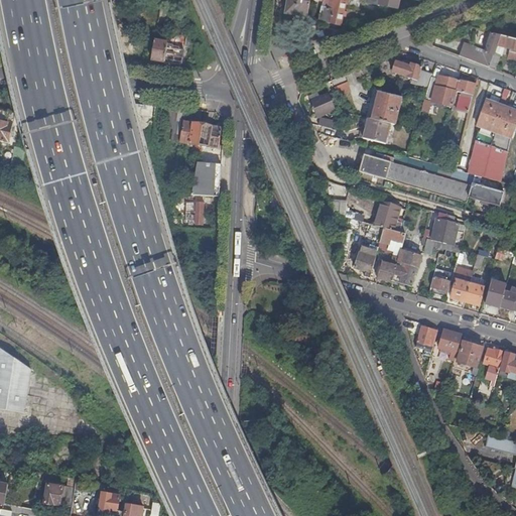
[(287,0),(285,11),(307,15),(309,0),(287,0)]
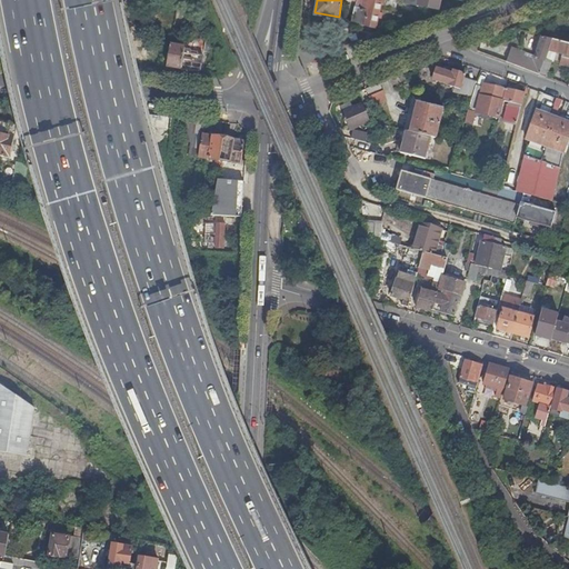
[(396,0),(352,0),(357,1),(351,22),(363,25),(376,27),(380,3),(396,7),(397,0),(396,0)]
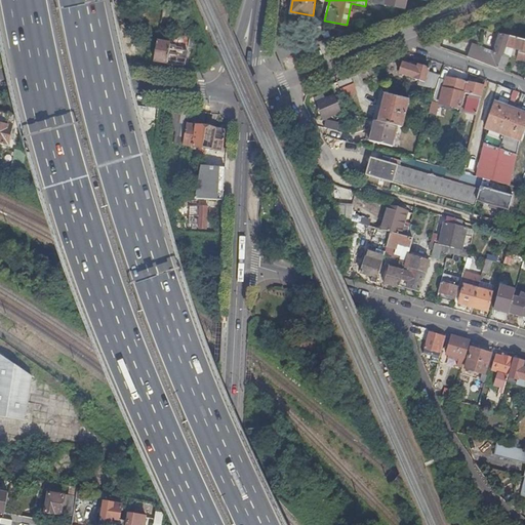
[(498,68),(502,56),(507,45),(510,35),(499,33),(493,50),(491,54),(482,51),(484,47),(472,43),(467,56),(498,68)]
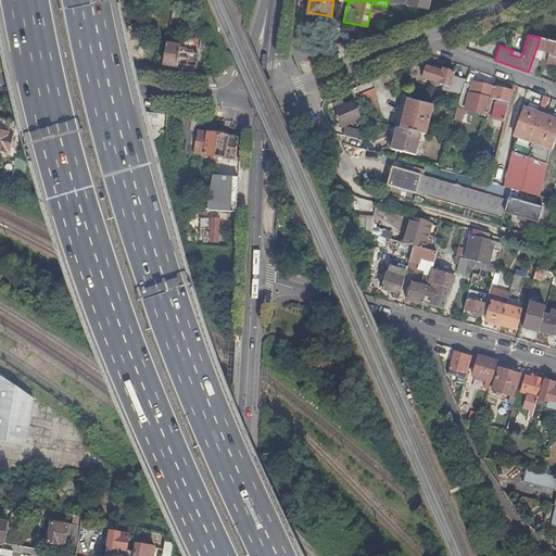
[(555,40),(540,37),(536,48),(550,51),(550,54),(554,55),(555,55),(555,40)]
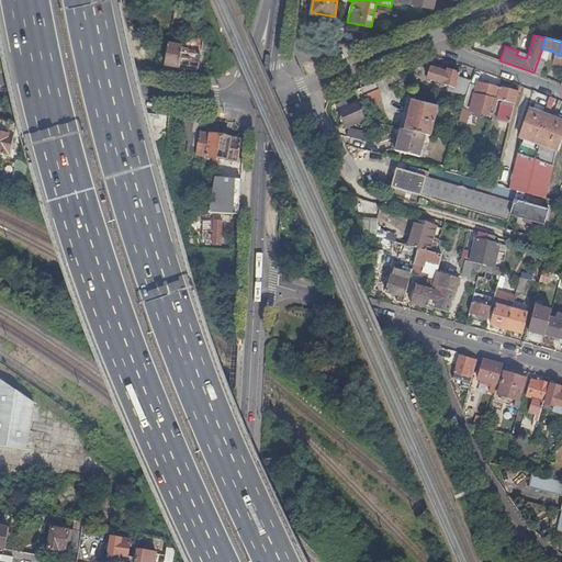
[(169,66),(202,70),(204,47),(171,44),(169,66)]
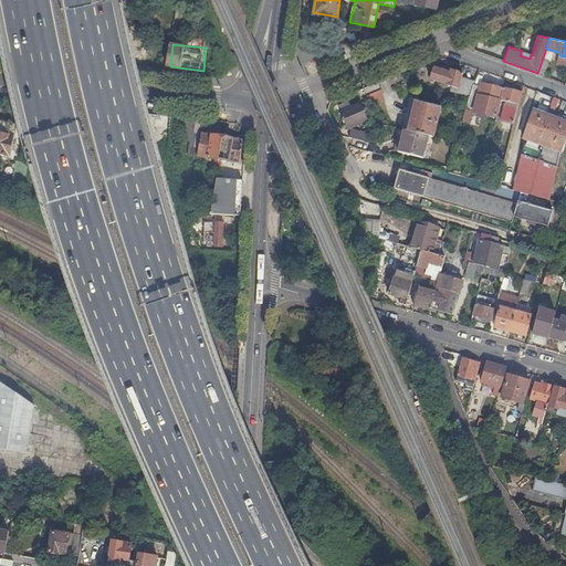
[(537,73),(543,76),(548,63),(542,61),(537,73)]
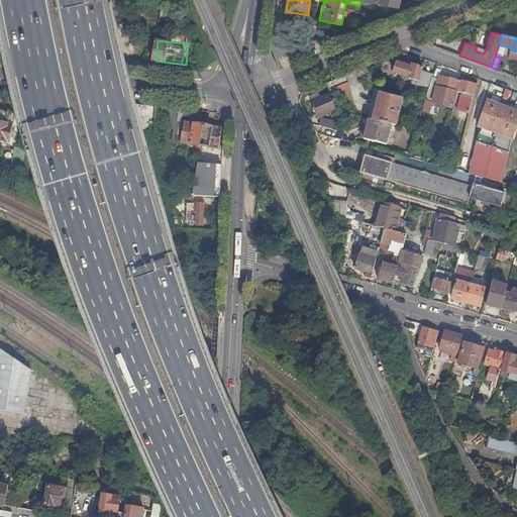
[(411,67),(397,62),(393,72),(413,79),(412,82),(417,83),(430,86),(433,78),(434,75),(421,70),(422,68),(412,64),(411,67)]
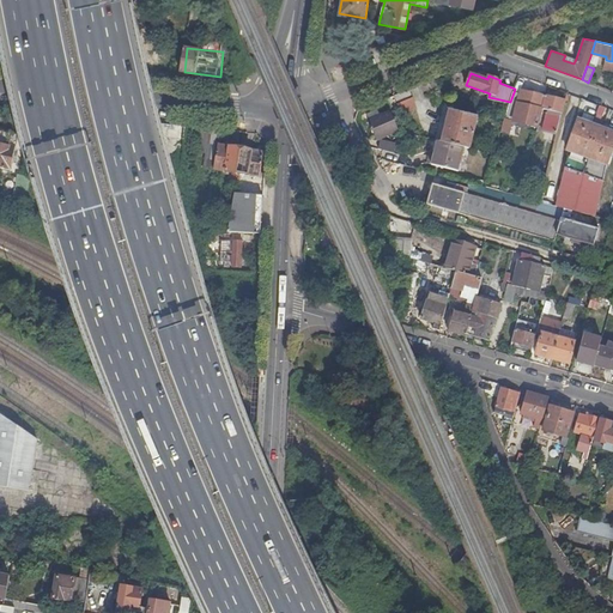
[(439,86),(436,79),(419,85),(423,93),(435,89),(439,86)]
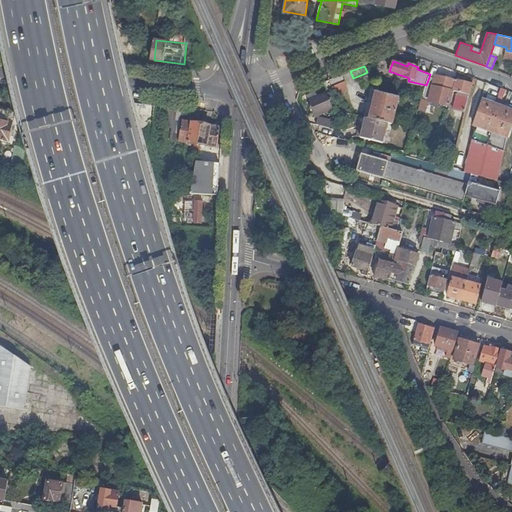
[(375,90),(367,72),(363,74),(370,90),(366,109),(372,110),(377,90),(375,90)]
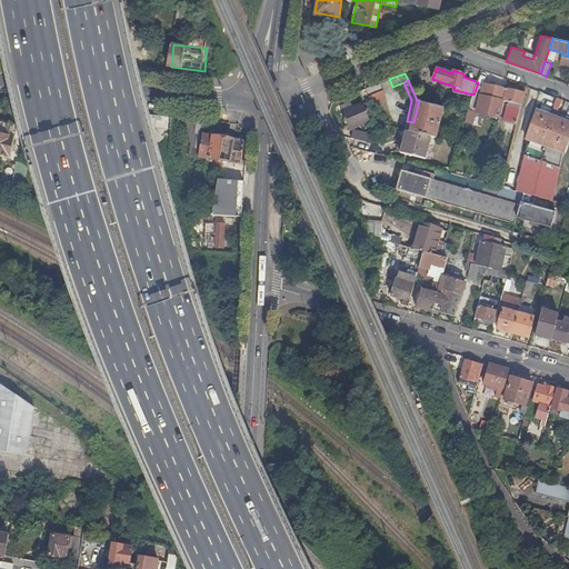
[(382,90),(379,83),(366,89),(369,96),(382,90)]
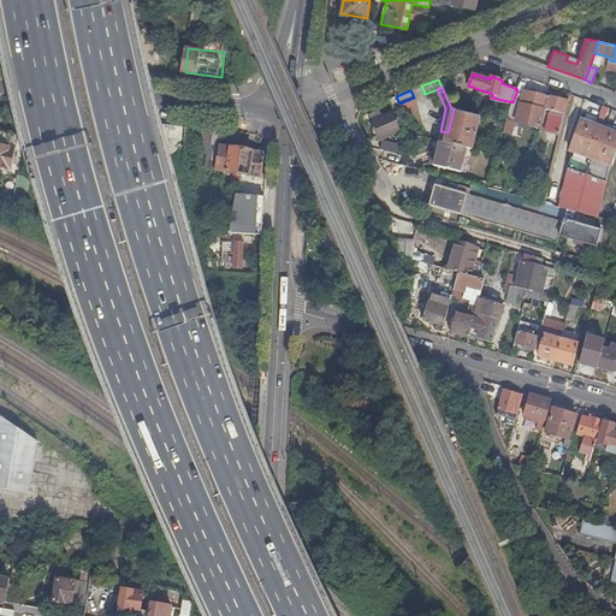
[(545,110),(549,96),(523,92),(522,95),(516,93),(513,102),(507,119),(514,120),(542,128),(545,110)]
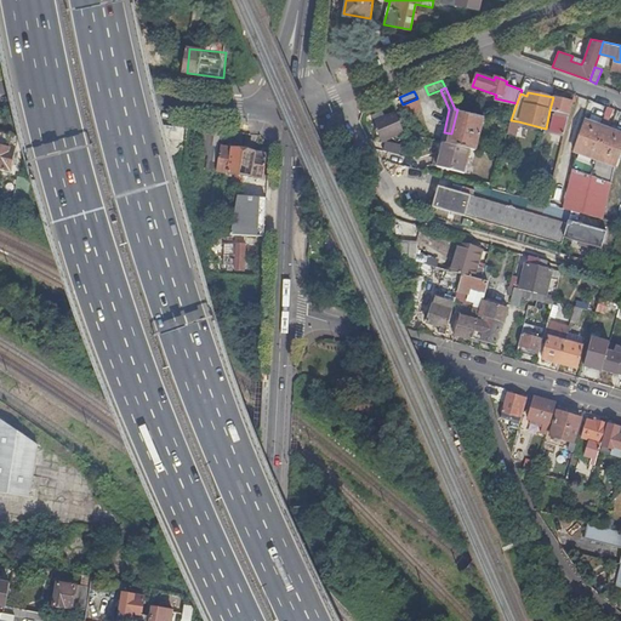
[(564,136),(573,102),(553,97),(550,110),(554,112),(550,132),(564,136)]
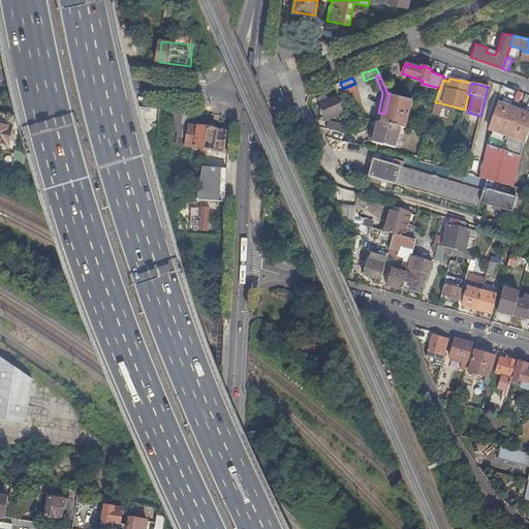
[(359,91),(355,84),(343,89),(345,96),(359,91)]
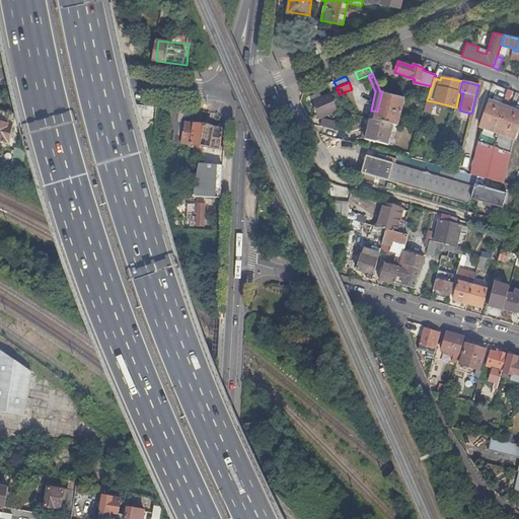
[(310,95),(313,100),(322,96),(319,91),(310,95)]
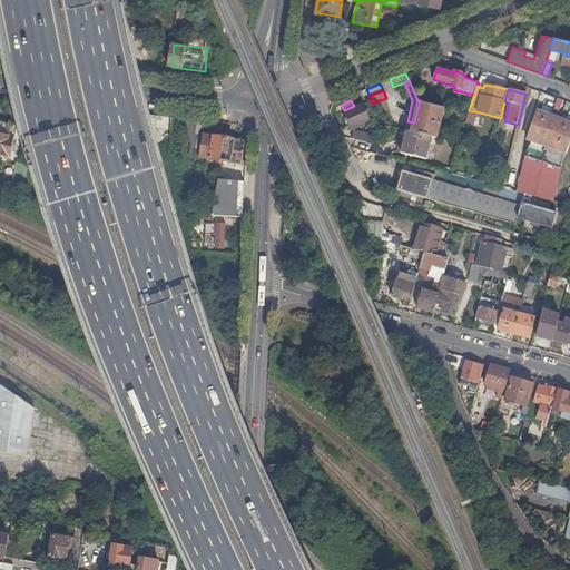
[(444,107),(420,100),(414,123),(412,131),(431,137),(436,138),(444,107)]
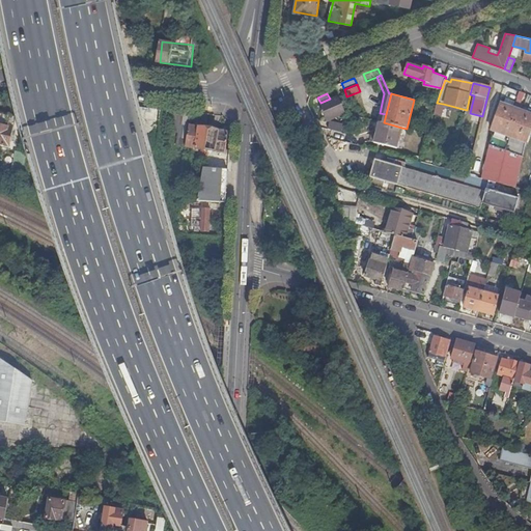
[(330,99),(320,103),(319,104),(327,121),(345,113),(338,95),(330,99)]
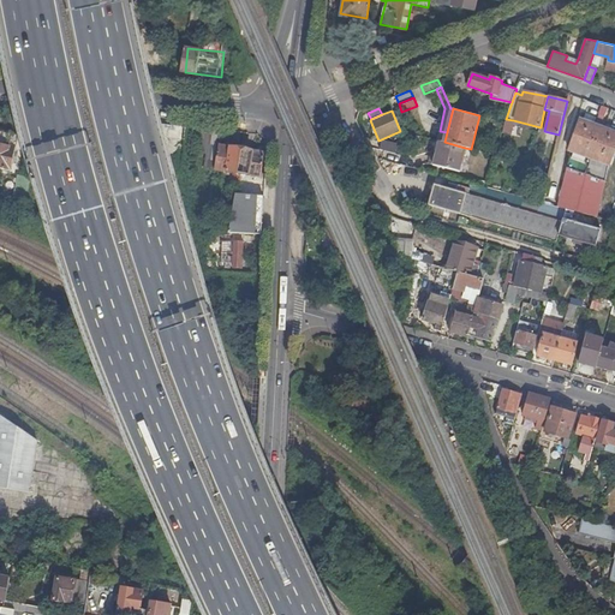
[(513,120),(506,119),(505,123),(502,131),(509,133),(513,120)]
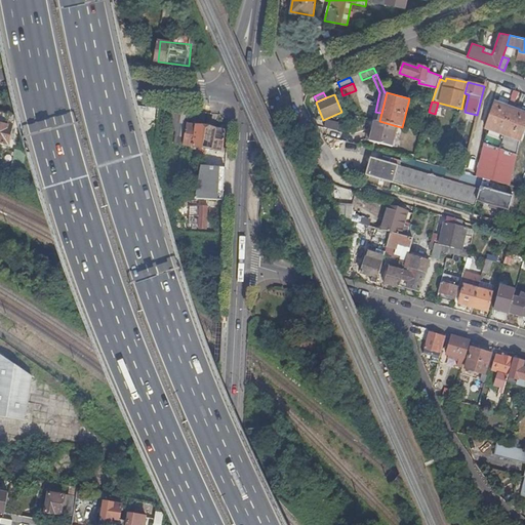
[(489,129),(478,177),(482,178),(507,185),(517,140),(519,140),(524,124),(524,113),(495,102),(485,128),(489,129)]
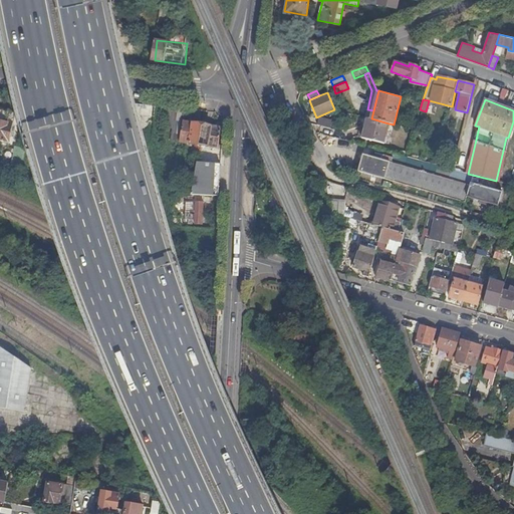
[(420,109),(422,102),(415,100),(411,111),(419,113),(420,109)]
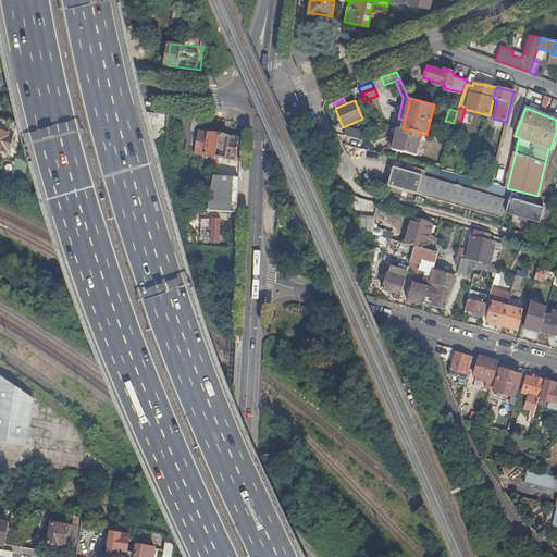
[(359,138),(360,132),(346,127),(344,135),(359,138)]
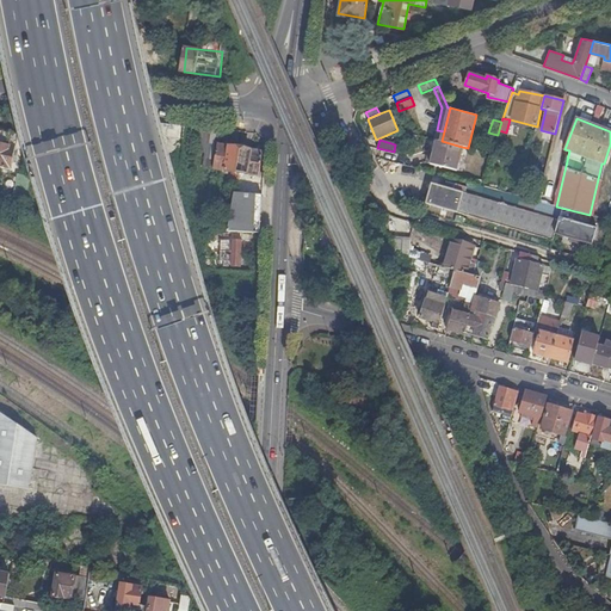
[(462,147),(442,141),(434,140),(432,149),(433,150),(430,164),(456,171),(462,147)]
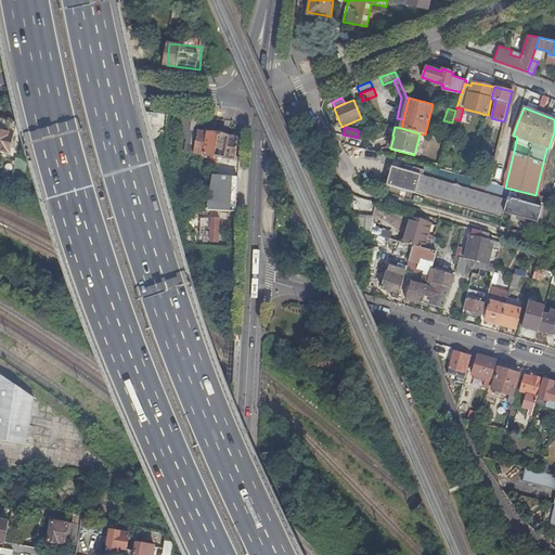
[(0,129),(0,152),(10,155),(14,132),(0,129)]
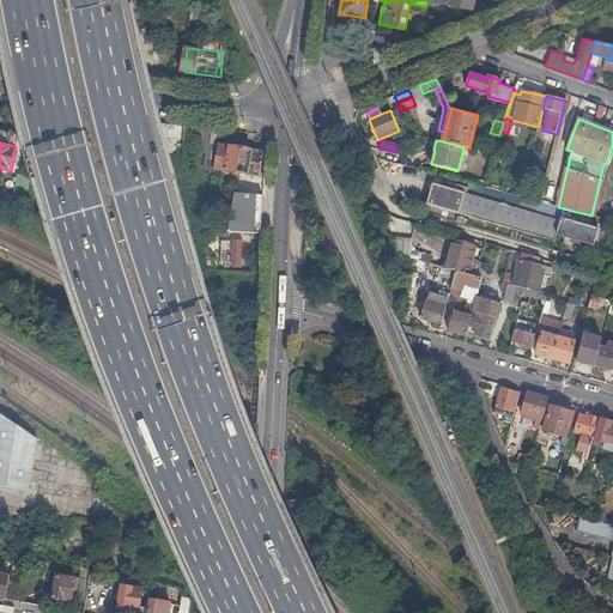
[(265,175),(266,146),(218,143),(217,171),(265,175)]
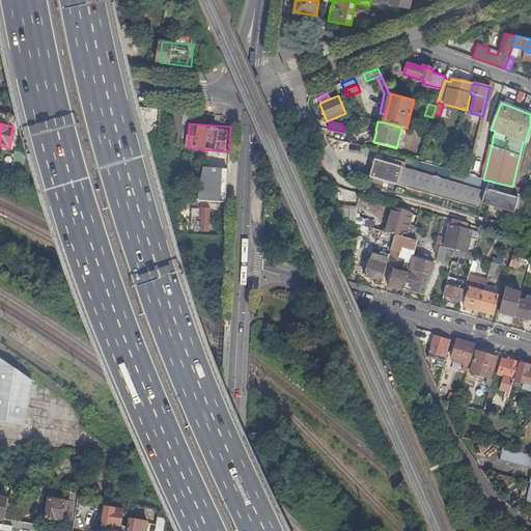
[(0,169),(11,174),(15,160),(0,157),(0,169)]
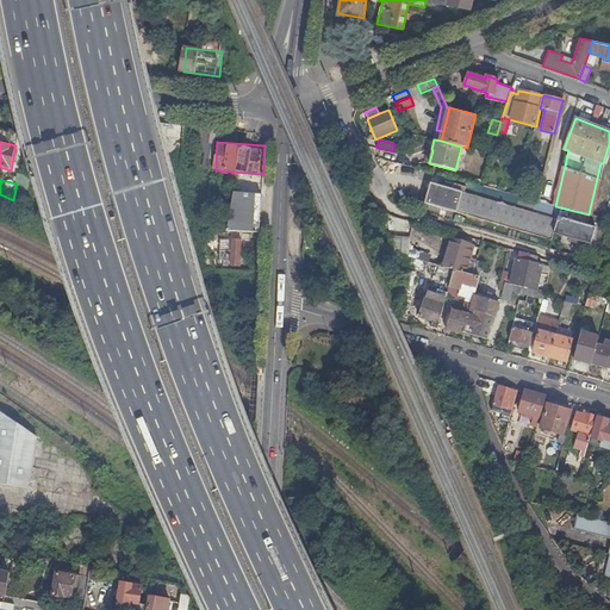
[(424,204),(552,241),(553,234),(556,221),(430,185),(424,204)]
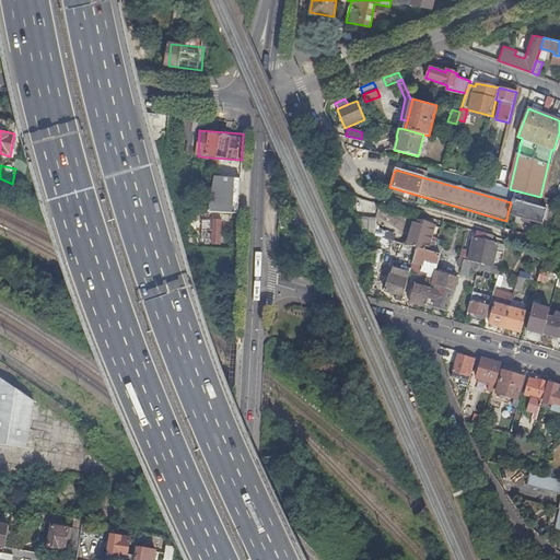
[(213,211),(238,212),(241,176),(216,175),(213,211)]
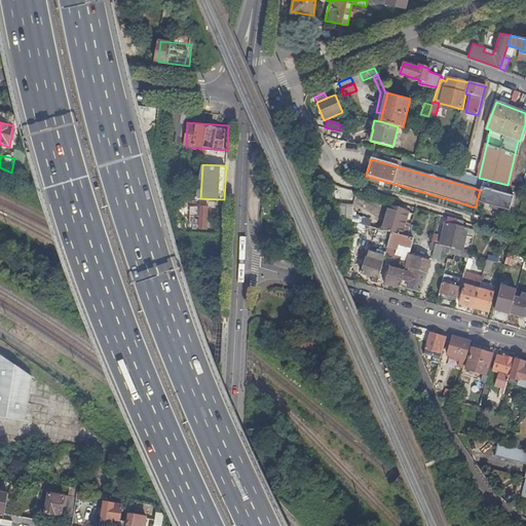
[(480,190),(477,201),(510,211),(513,196),(481,187),(480,190)]
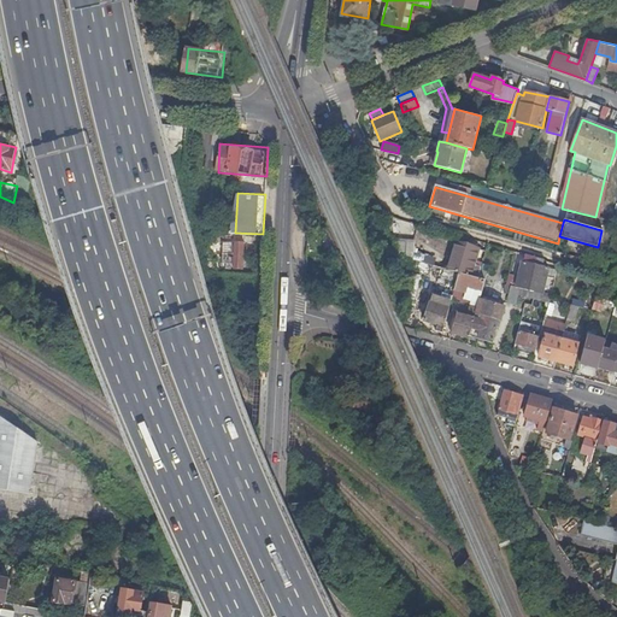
[(246,269),(247,240),(221,239),(219,268),(246,269)]
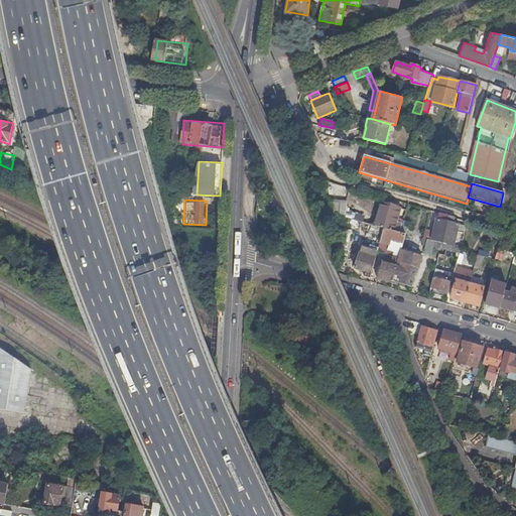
[(335,215),(344,216),(333,200),(332,207),(335,215)]
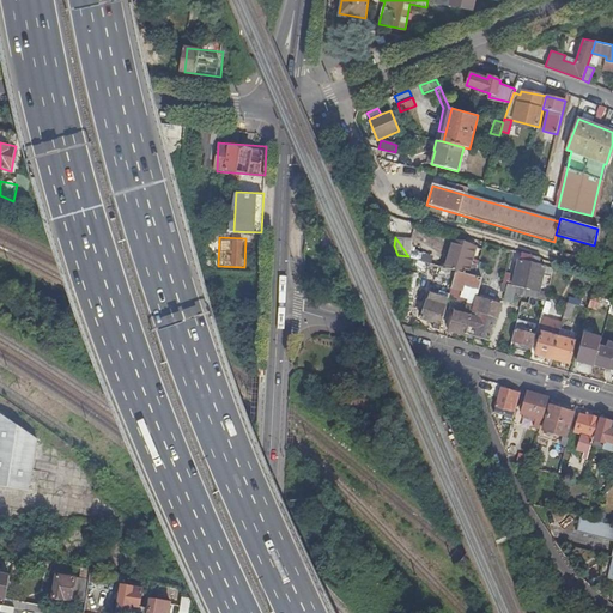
[(395,237),(408,256),(411,256),(412,238),(395,237)]
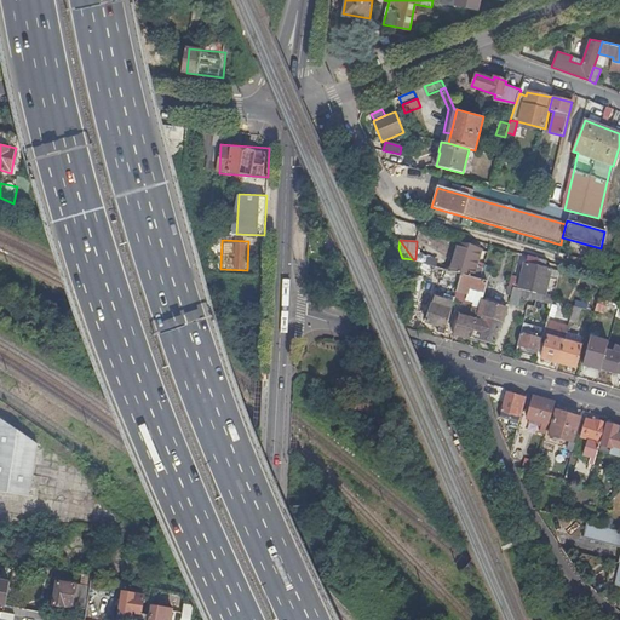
[(482,271),(483,267),(476,264),(480,251),(459,245),(452,271),(461,274),(480,279),(482,271)]
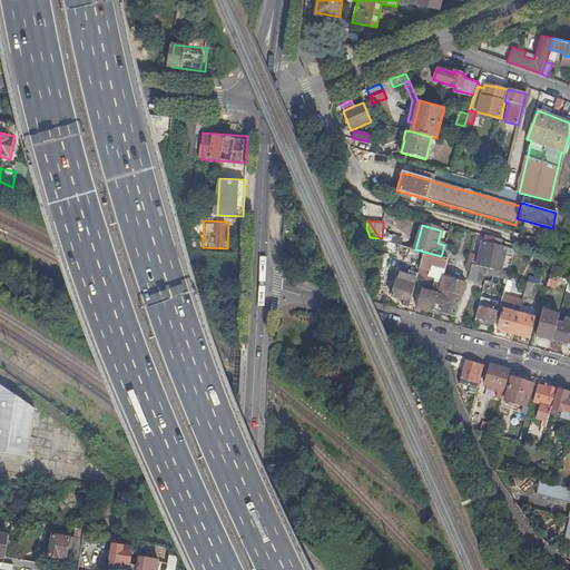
[(509,272),(512,257),(504,256),(507,247),(500,246),(500,243),(503,244),(503,241),(495,238),(494,242),(494,244),(489,267),(509,272)]
